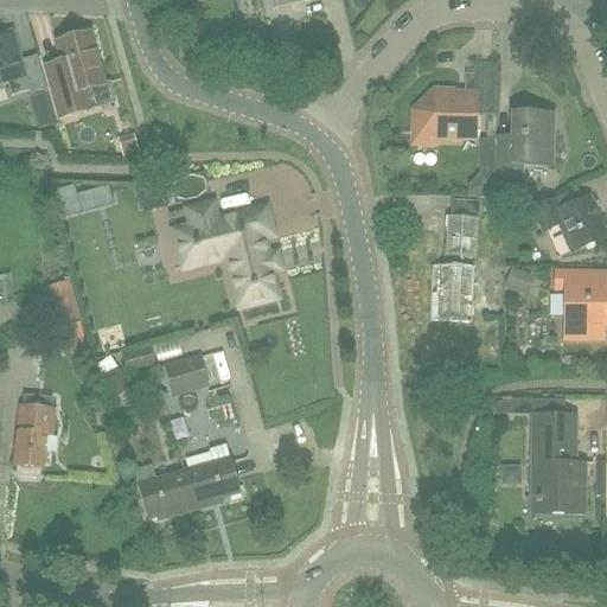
[(30,98),(46,94),(36,57),(20,62),(12,33),(0,36),(0,84),(7,83),(11,97),(29,93),(30,98)]
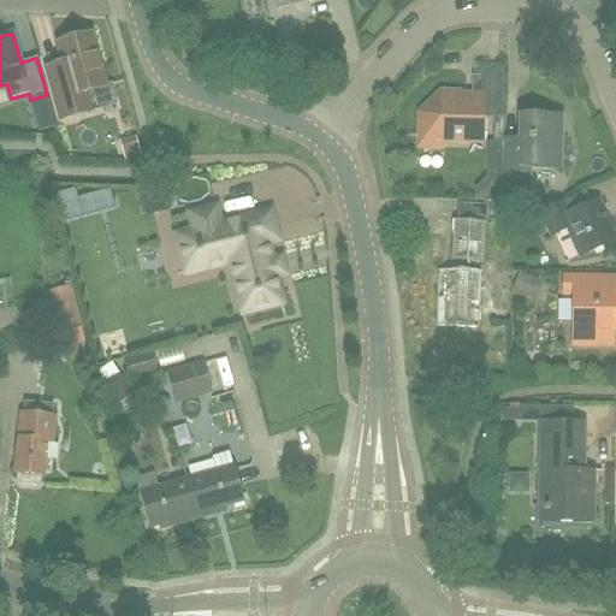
[(53,93),(60,120),(89,112),(84,93),(105,87),(90,36),(57,45),(69,88),(53,93)]
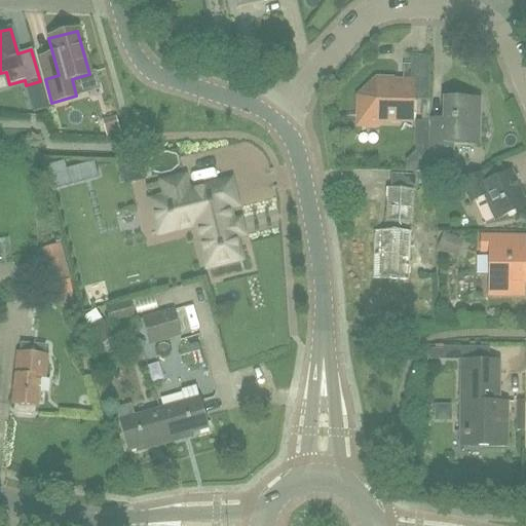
[(430,101),(431,59),(412,59),(411,87),(406,87),(402,90),(395,81),(377,81),(361,98),(361,124),(378,125),(384,121),(384,119),(413,120),(413,101),(430,101)]
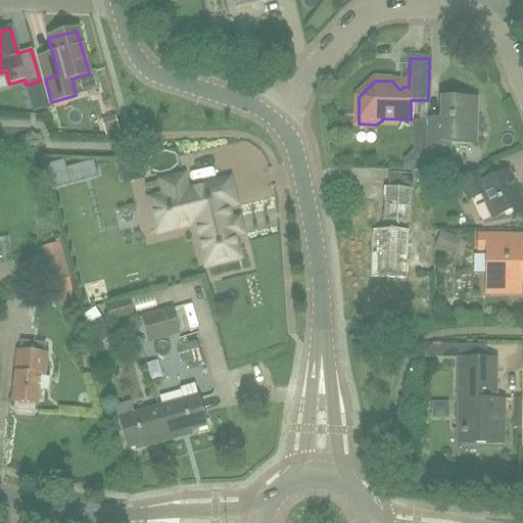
[(477,142),(478,100),(442,99),(442,129),(428,128),(427,156),(452,157),(453,142),(477,142)]
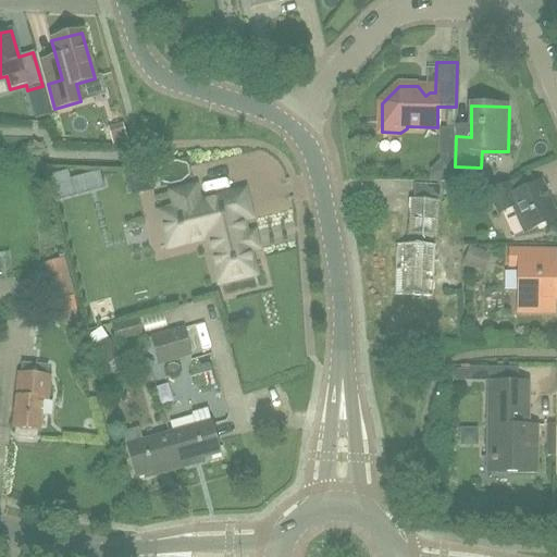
[(454,162),(440,161),(431,170),(430,170),(429,183),(441,183),(453,183),(454,162)]
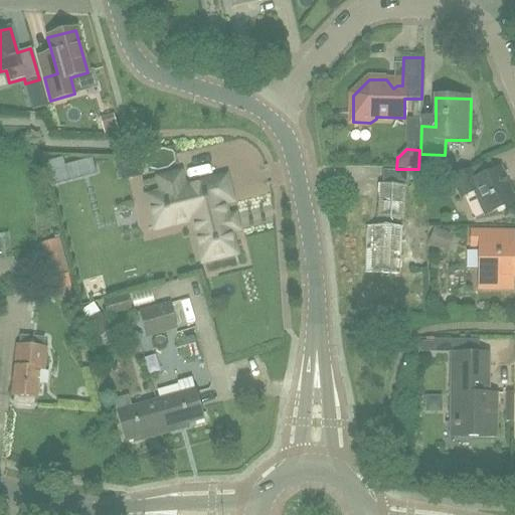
[(93,158),(65,165),(63,158),(46,162),(53,186),(69,181),(97,174),(93,158)]
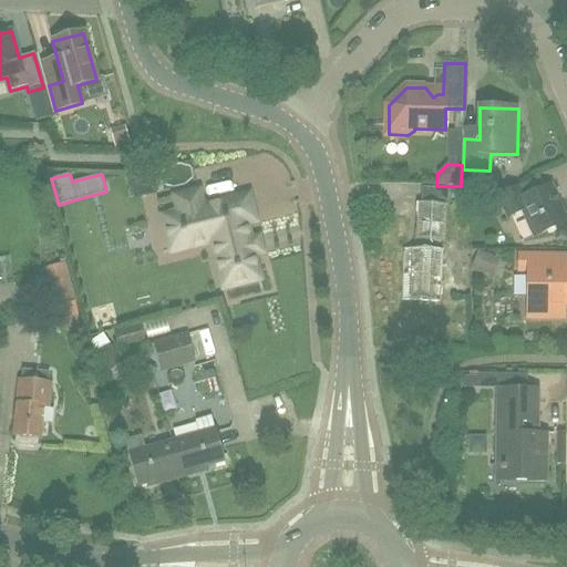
[(156,195),(151,175),(129,181),(133,200),(156,195)]
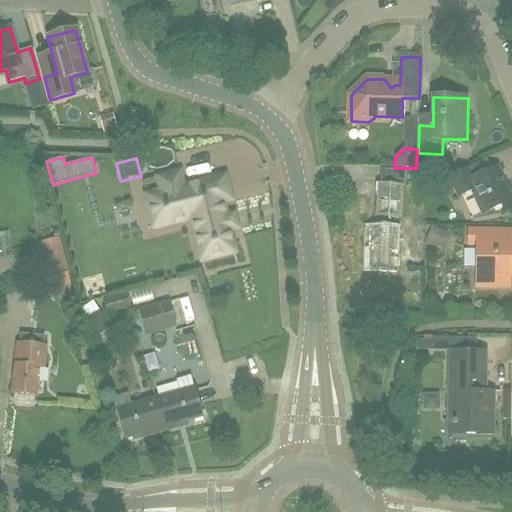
[(405,180),(425,180),(425,169),(416,168),(405,168),(405,180)]
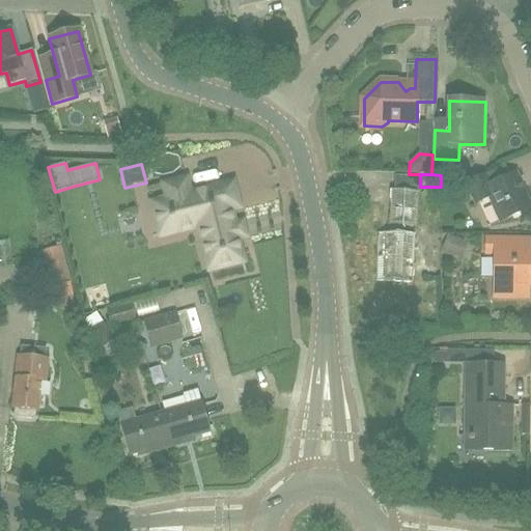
[(501,222),(530,207),(515,174),(491,186),(485,174),(465,185),(474,204),(490,197),(501,222)]
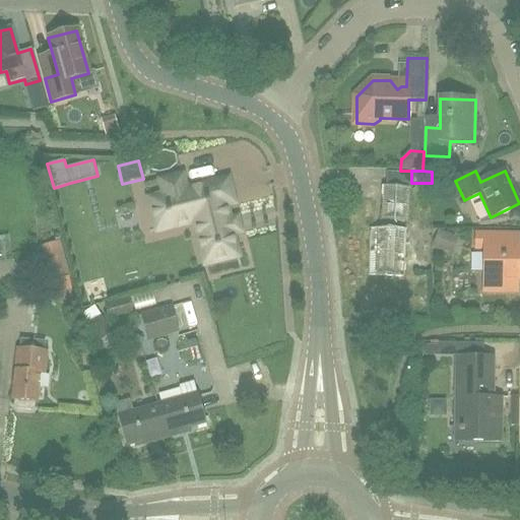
[(239,211),(233,213),(231,205),(237,203),(231,180),(207,185),(187,190),(184,176),(159,182),(164,196),(150,199),(158,232),(195,222),(198,234),(207,266),(218,263),(240,258),(235,237),(234,234),(244,232),(239,211)]
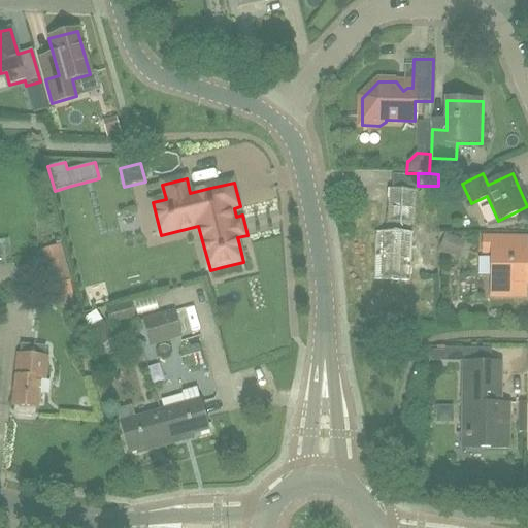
[(413,225),(415,192),(389,191),(387,224),(413,225)]
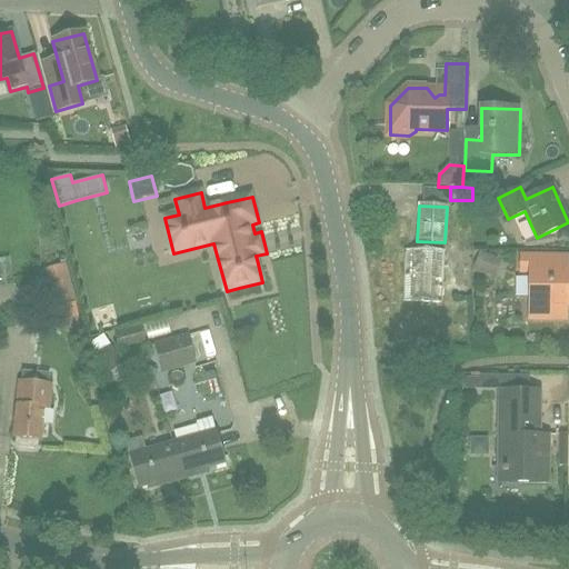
[(443,306),(446,255),(407,252),(403,303),(443,306)]
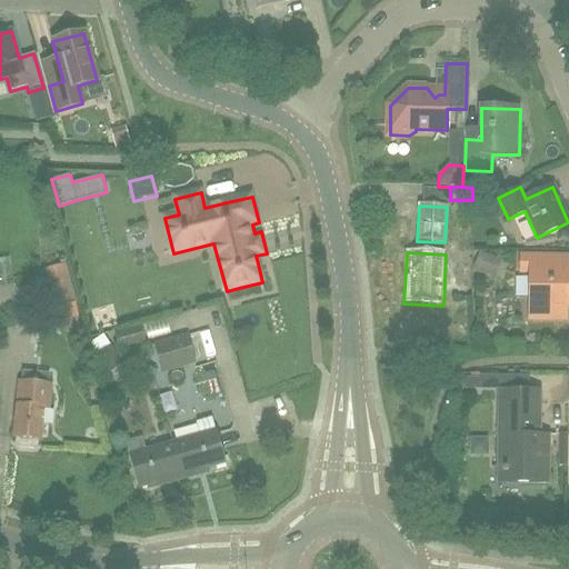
[(567,321),(567,307),(568,306),(568,270),(567,271),(567,257),(521,257),(521,273),(530,273),(530,321),(567,321)]
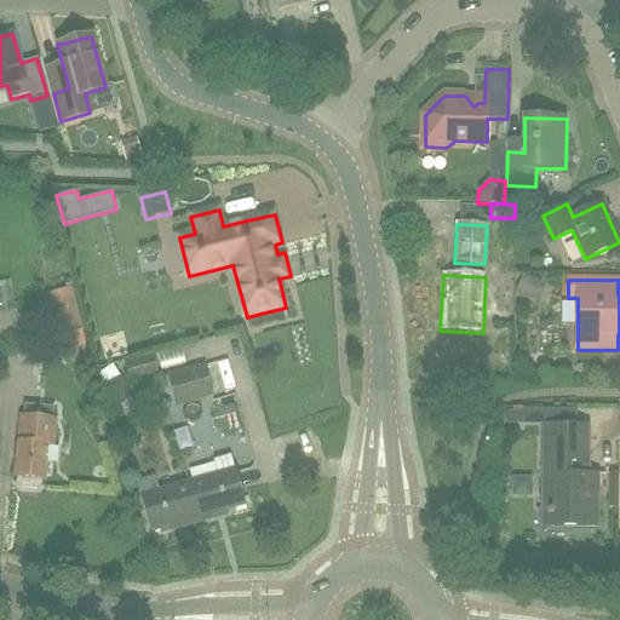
[(53,310),(68,367),(89,362),(80,331),(82,329),(75,304),(53,310)]
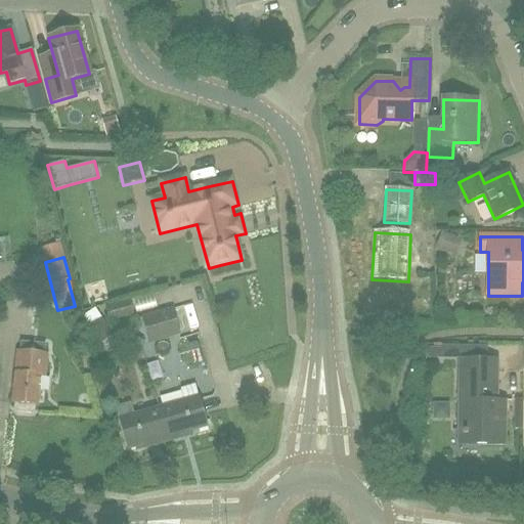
[(110,320),(133,314),(130,302),(106,309),(110,320)]
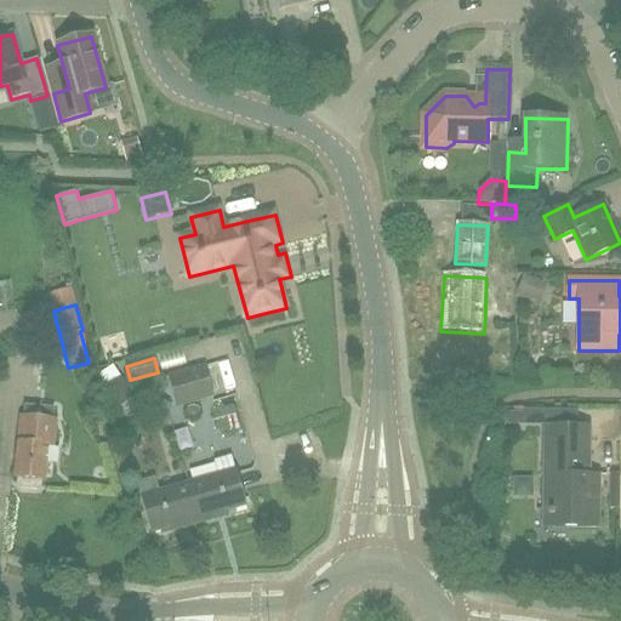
[(187,358),(165,363),(169,375),(189,370),(187,358)]
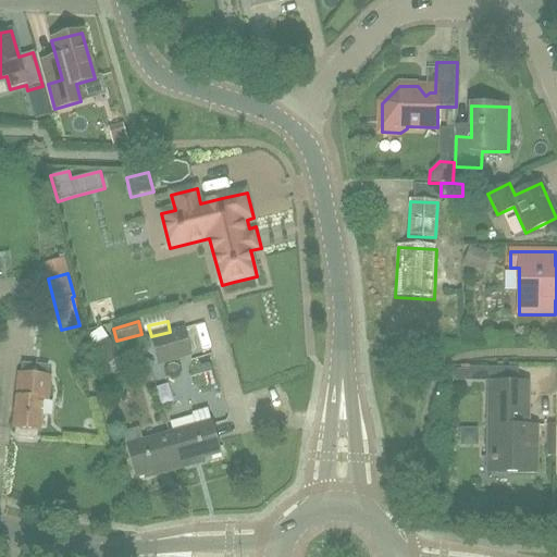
[(160,363),(192,354),(183,329),(152,337),(160,363)]
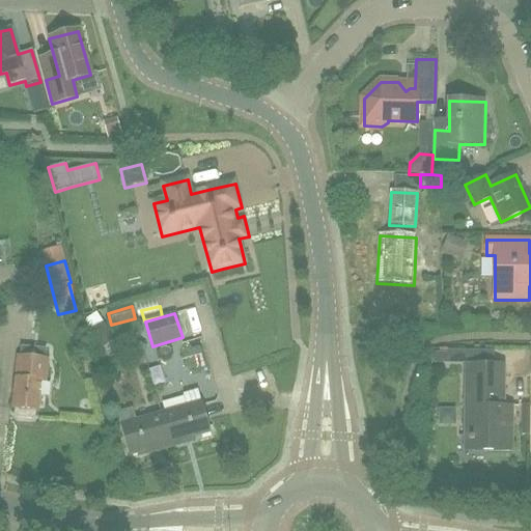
[(14,409),(16,409),(16,414),(18,417),(32,418),(35,416),(36,411),(38,411),(38,408),(45,409),(46,396),(39,396),(42,381),(46,382),(48,359),(19,356),(14,409)]
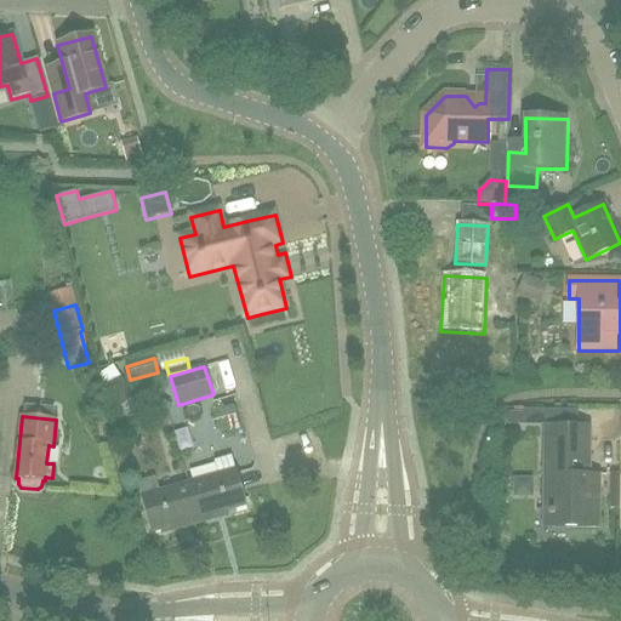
[(600,528),(602,474),(590,474),(591,426),(546,425),(546,473),(542,473),(541,527),(600,528)]
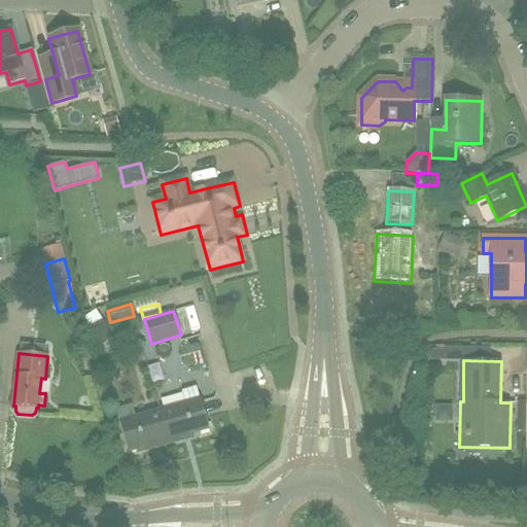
[(161,410),(170,444),(183,440),(182,435),(208,428),(200,398),(161,410)]
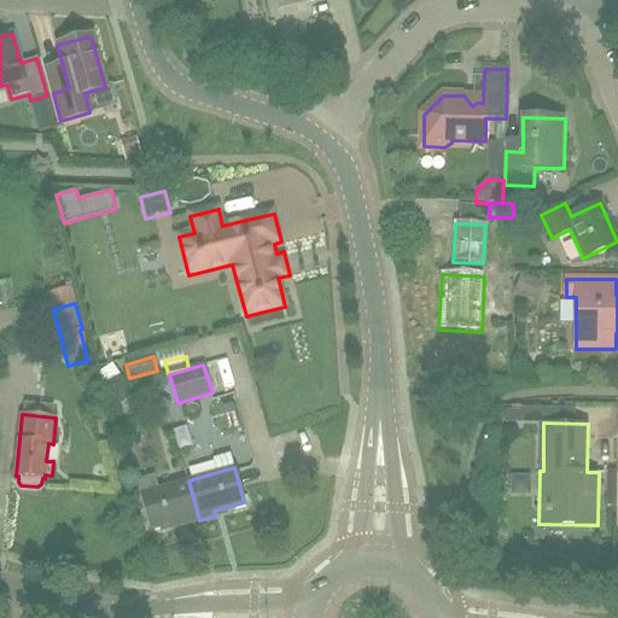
[(199,520),(188,481),(158,489),(153,476),(136,481),(151,529),(181,520),(182,525),(199,520)]
